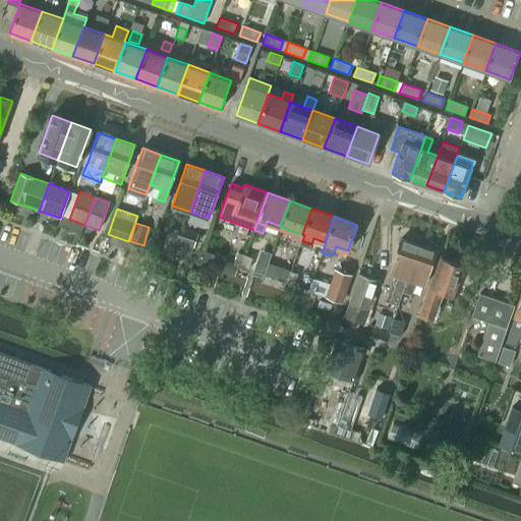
[(162,249),(175,253),(183,229),(170,225),(162,249)]
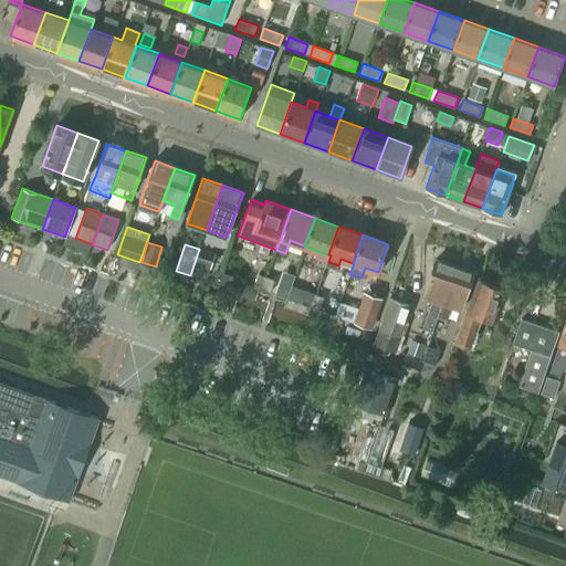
[(215,253),(199,249),(190,275),(192,276),(192,275),(207,280),(215,253)]
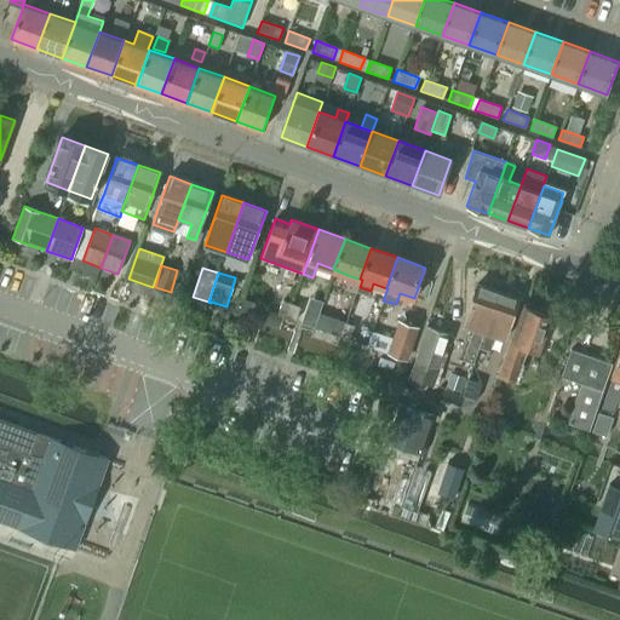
[(475,328),(463,359),(475,363),(480,346),(499,292),(478,285),(464,325),(475,328)]
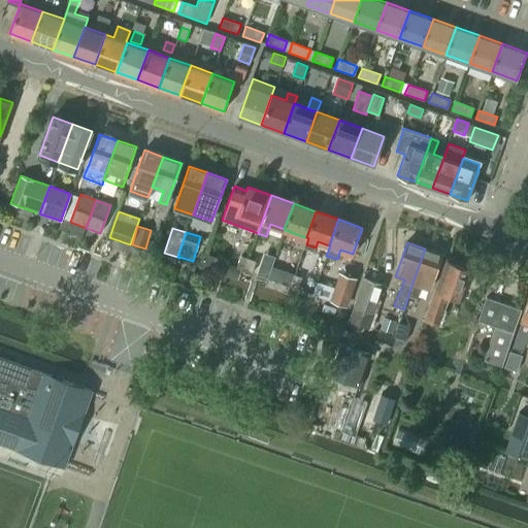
[(425,249),(408,295),(417,298),(421,286),(430,289),(442,255),(425,249)]
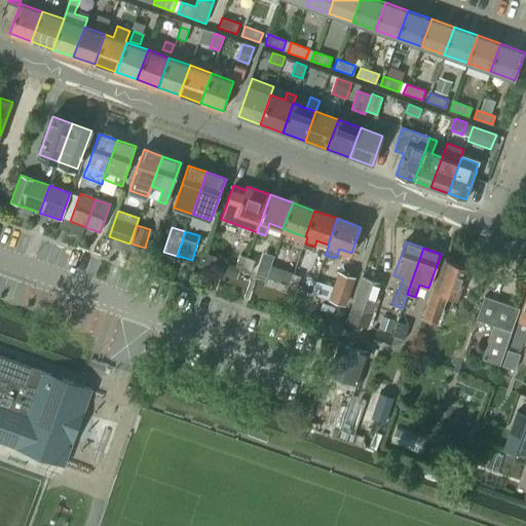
[(215,269),(220,257),(208,253),(202,264),(215,269)]
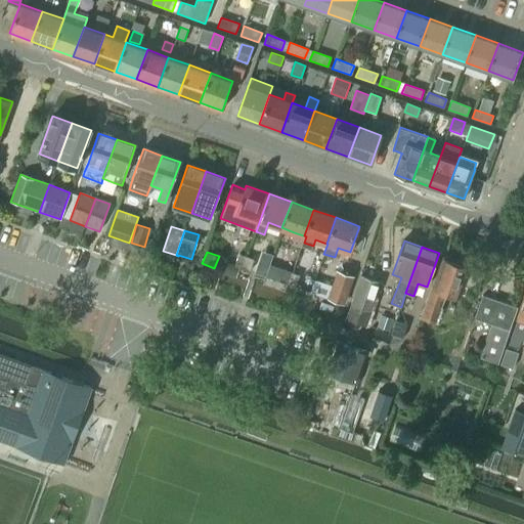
[(262,253),(256,273),(266,276),(272,256),(262,253)]
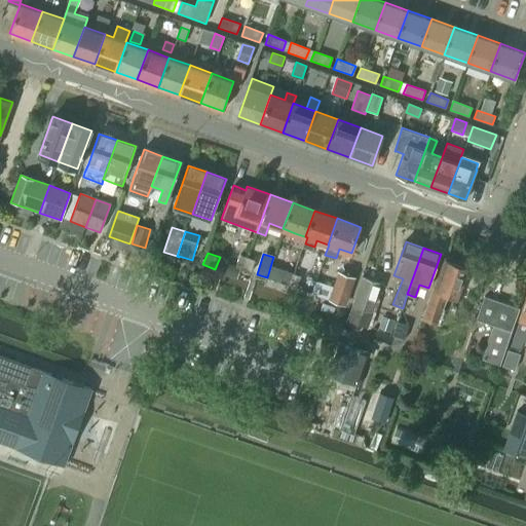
[(243,269),(248,257),(239,255),(235,266),(243,269)]
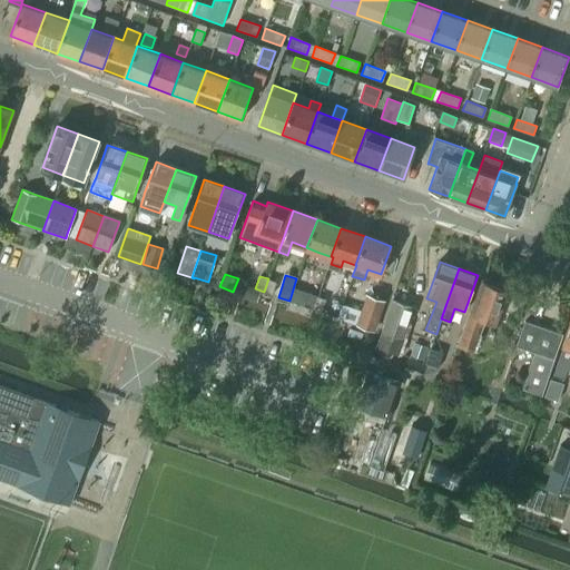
[(272,294),(276,282),(268,278),(264,292),(272,294)]
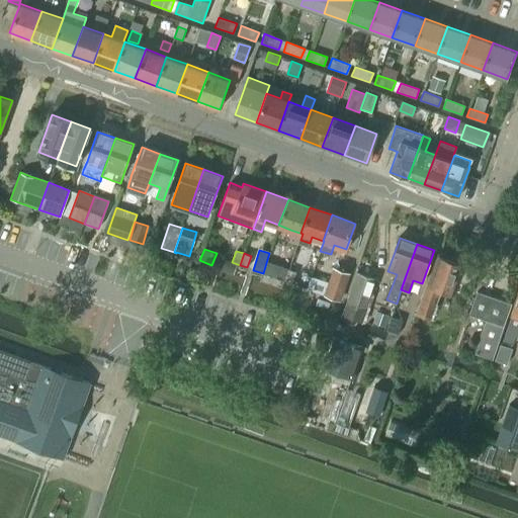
[(453,259),(439,254),(429,283),(428,283),(421,300),(417,314),(431,319),(441,289),(453,293),(458,279),(470,283),(477,268),(463,264),(464,263),(459,261),(460,258),(453,256),(453,259)]
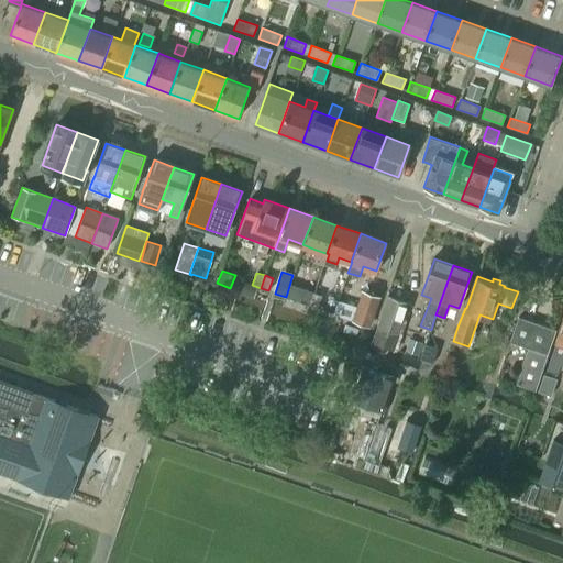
[(300,301),(309,305),(313,293),(306,289),(300,301)]
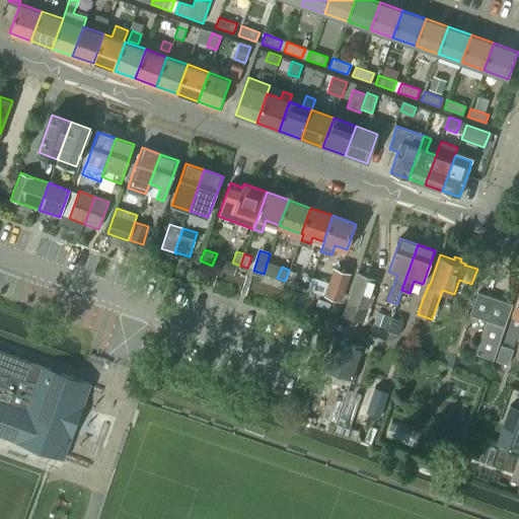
[(324,295),(340,300),(349,274),(334,269),(328,284),(324,295)]
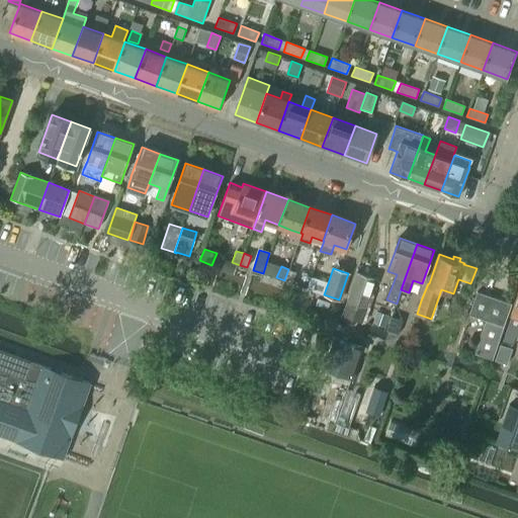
[(288,269),(284,280),(291,283),(295,271),(288,269)]
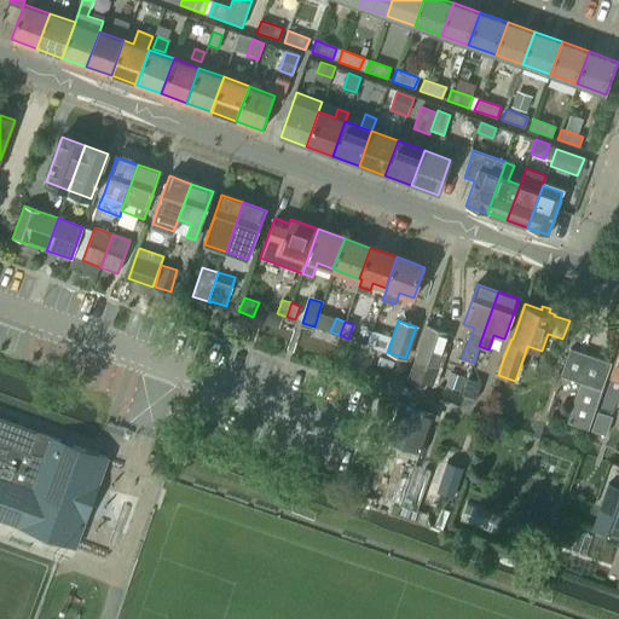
[(432,383),(450,333),(427,325),(409,376),(432,383)]
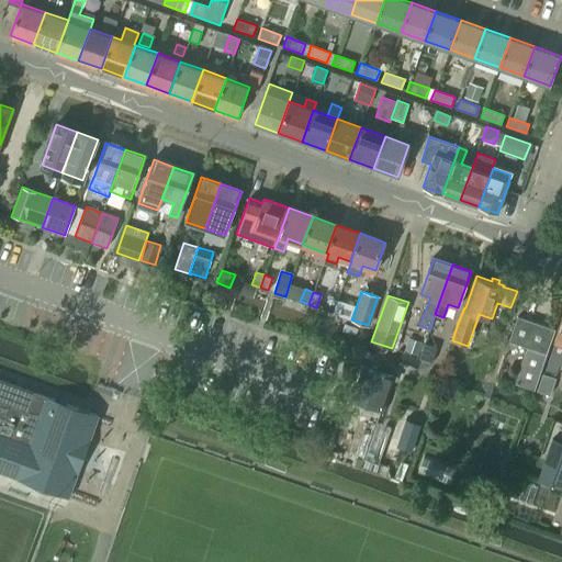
[(534,389),(546,353),(554,330),(518,317),(509,341),(527,347),(516,382),(534,389)]
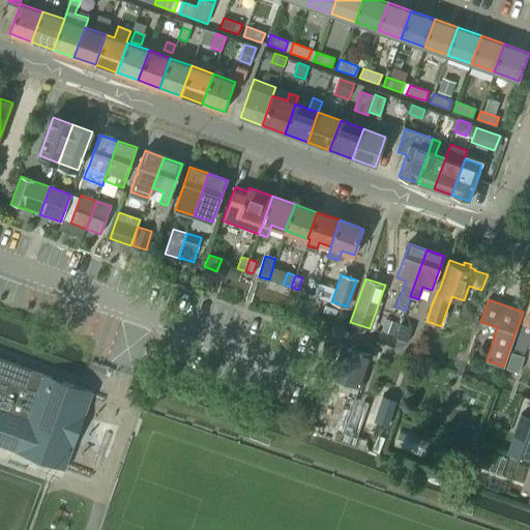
[(529,304),(517,344),(514,348),(525,352),(527,344),(529,344),(529,304)]
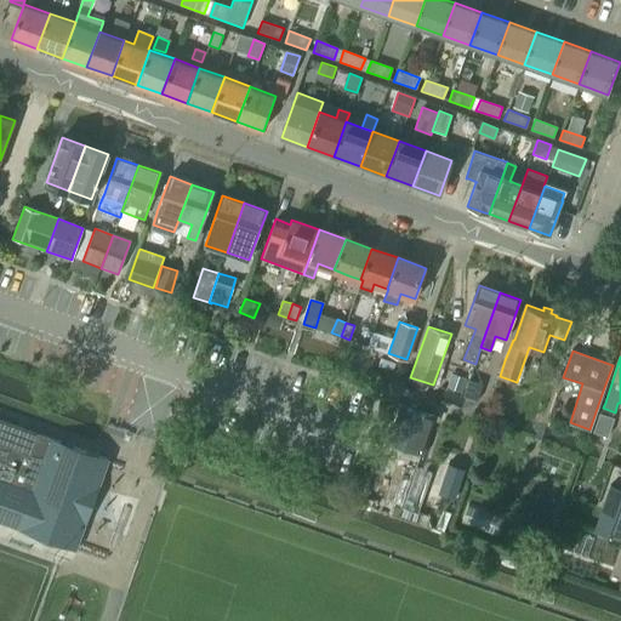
[(383,443),(387,444),(422,456),(436,415),(400,403),(398,402),(383,443)]
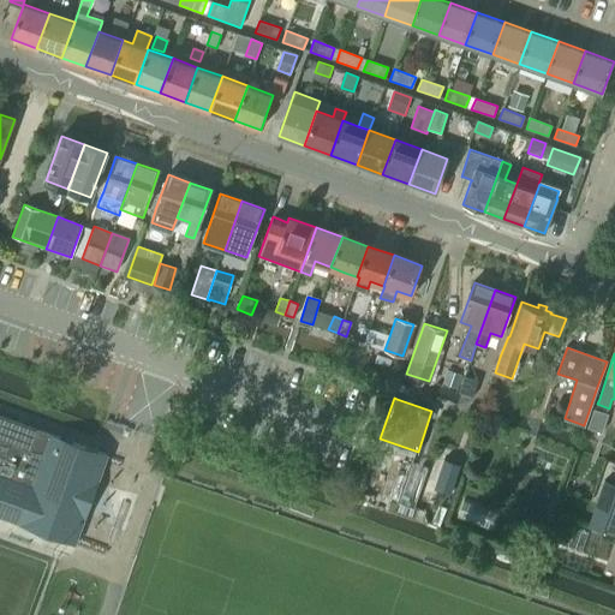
[(596,408),(589,428),(602,433),(609,413),(596,408)]
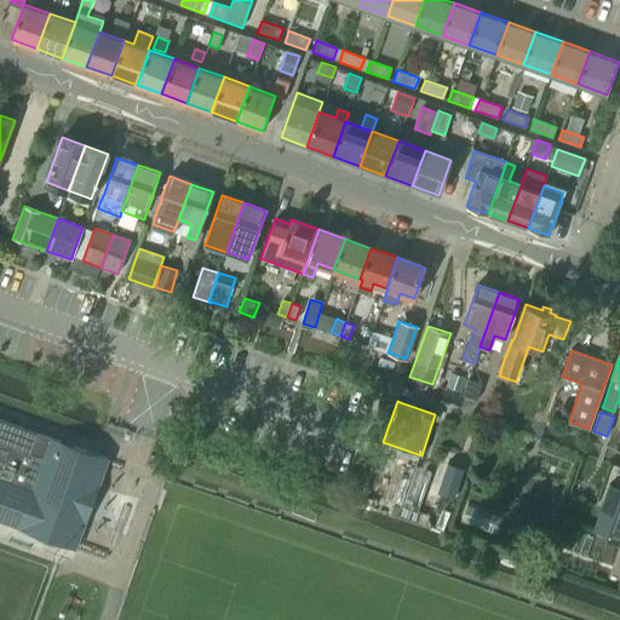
[(0,520),(75,547),(108,459),(73,447),(22,428),(0,419),(0,520)]
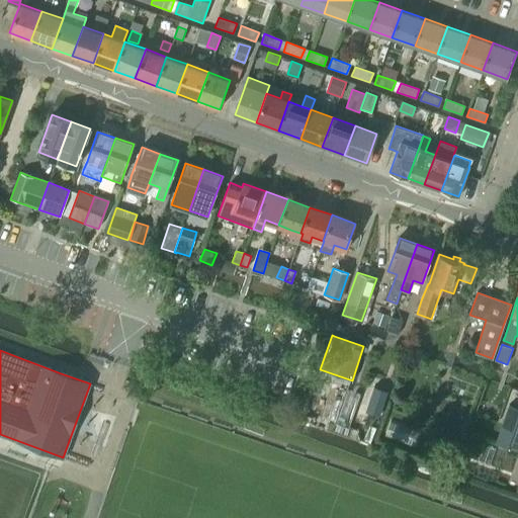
[(365,411),(379,416),(387,391),(374,385),(365,411)]
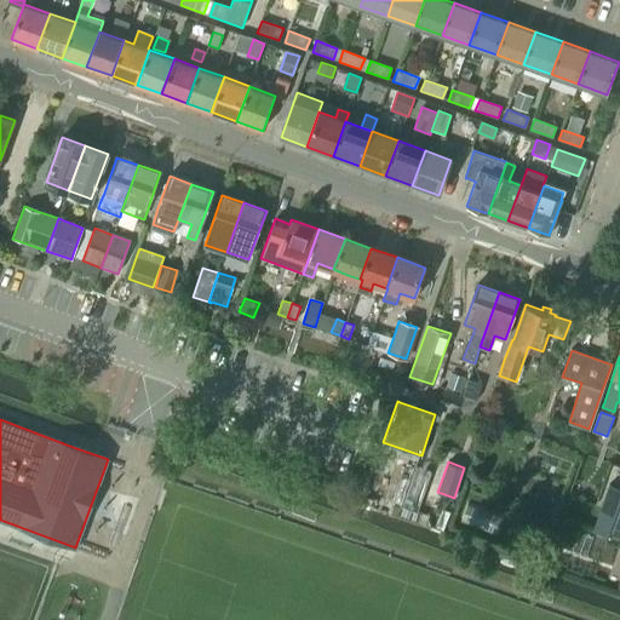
[(619,540),(619,488),(609,484),(592,530),(619,540)]
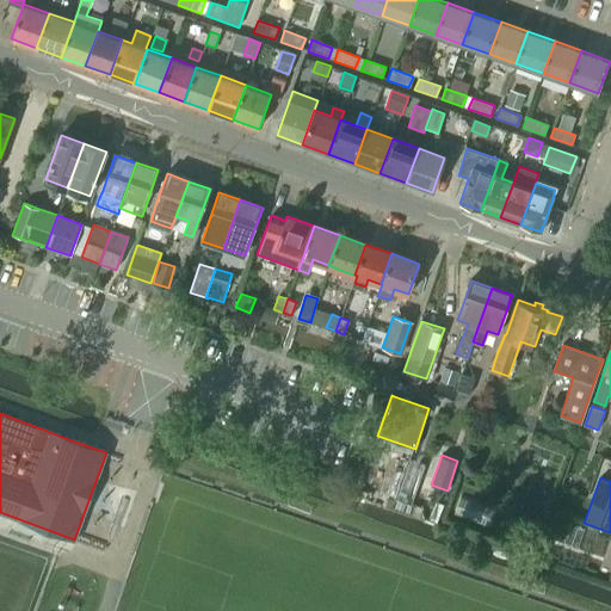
[(529,518),(524,528),(535,532),(539,523),(529,518)]
